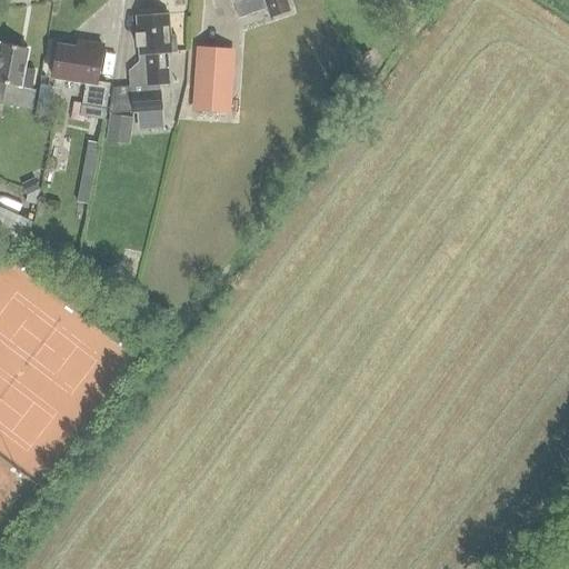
[(232,0),(233,2),(241,0),(263,0),(270,18),(290,11),(286,0),(232,0)]
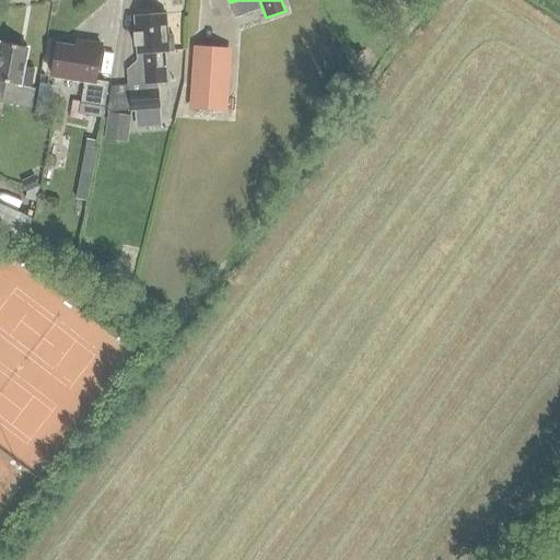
[(166,37),(165,18),(167,18),(166,13),(136,15),(138,35),(135,35),(136,47),(139,46),(139,55),(143,54),(143,62),(137,62),(128,71),(129,86),(131,111),(160,108),(158,84),(167,83),(165,53),(174,53),(173,36),(166,37)]
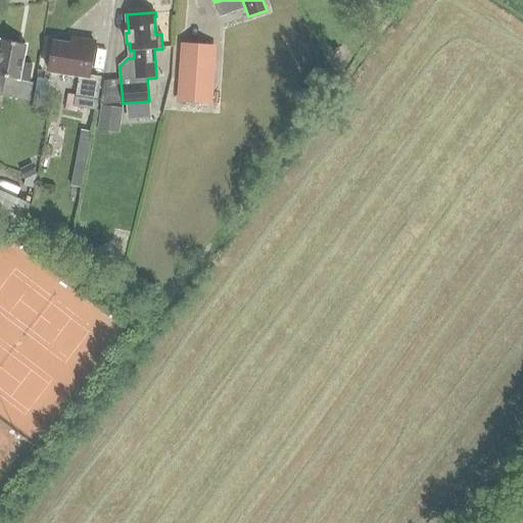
[(79,77),(76,95),(74,107),(96,110),(102,77),(90,76),(95,43),(81,40),(80,46),(53,42),(49,72),(79,77)]
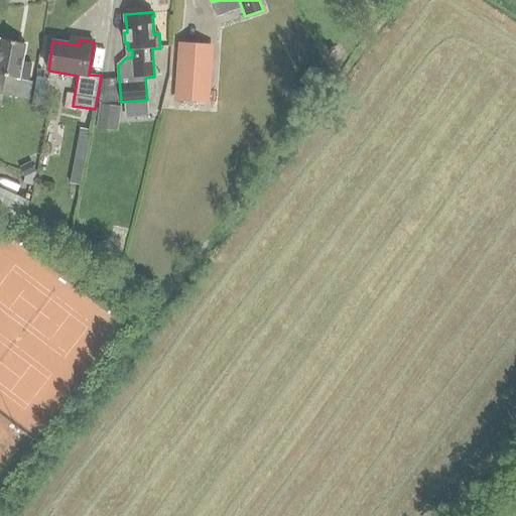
[(32,65),(23,62),(26,45),(0,40),(0,41),(0,76),(6,78),(3,96),(30,101),(33,83),(29,82),(32,65)]
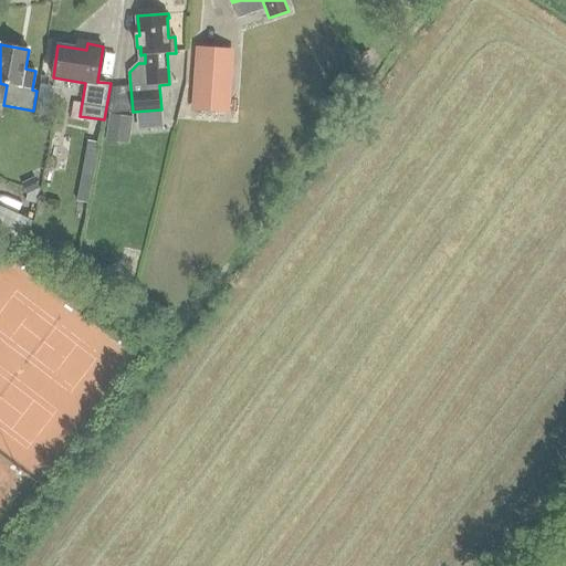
[(230,113),(234,50),(198,48),(194,109),(230,113)]
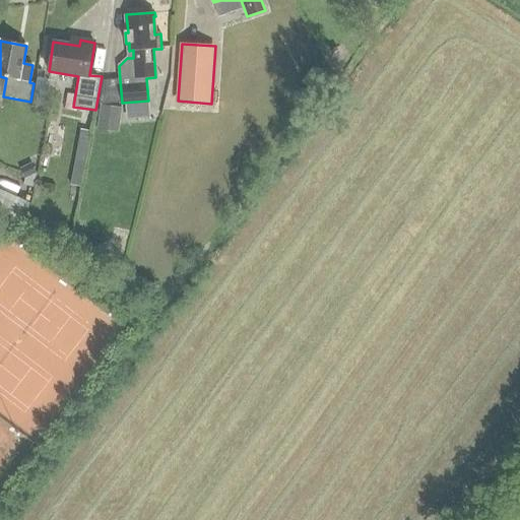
[(119,133),(122,108),(101,106),(98,130),(119,133)]
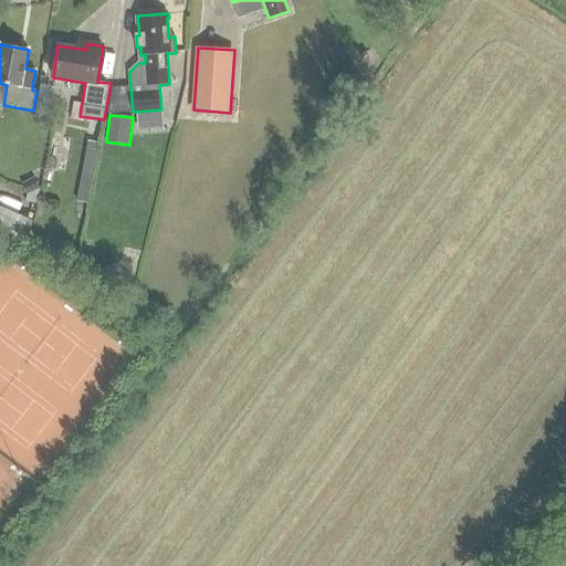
[(87,142),(76,201),(86,203),(97,143),(87,142)]
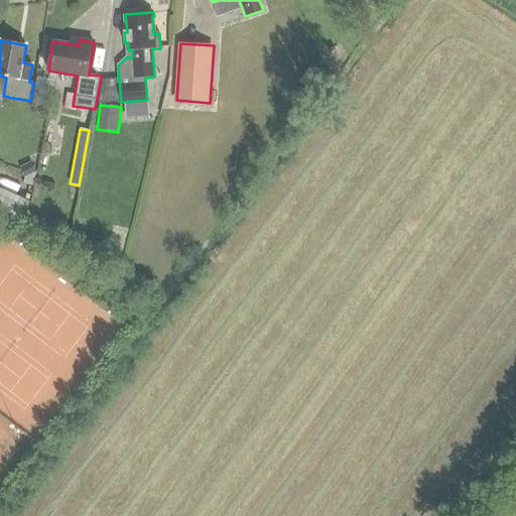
[(23,177),(35,172),(31,162),(19,168),(23,177)]
